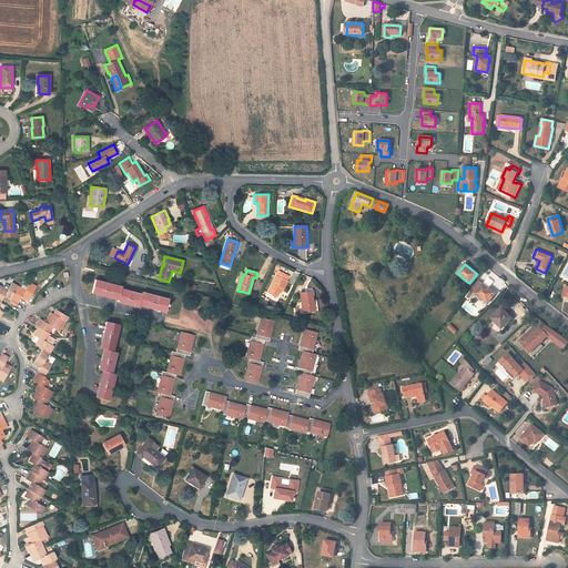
[(288,276),(279,271),(269,293),(276,296),(280,290),(282,291),(287,281),(286,281),(288,276)]
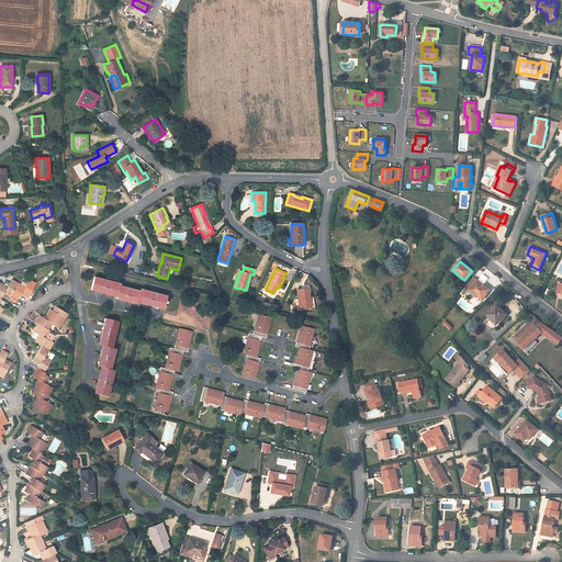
[(121,284),(94,277),(91,289),(117,295),(116,296),(116,298),(137,303),(137,302),(137,301),(164,307),(167,296),(141,289),(141,291),(120,285),(121,284)]
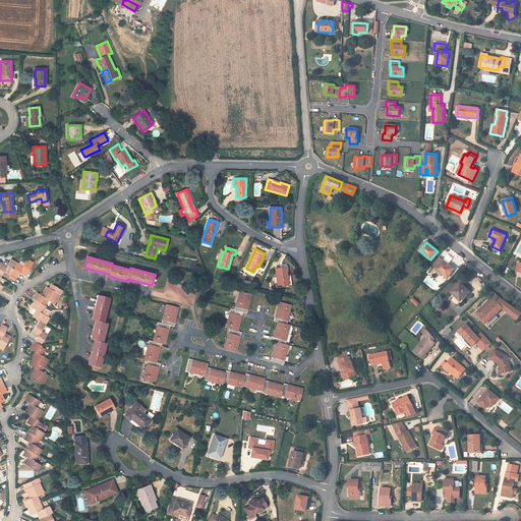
[(444,275),(448,278),(455,269),(443,261),(439,257),(431,266),(436,270),(444,275)]
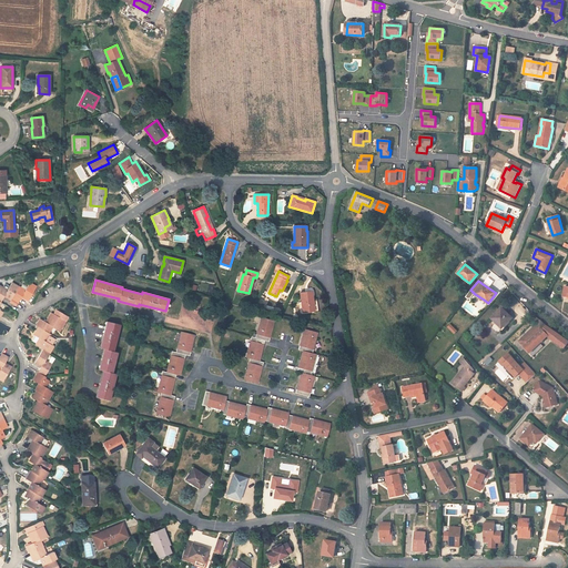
[(12,283),(8,290),(1,286),(0,285),(0,302),(1,303),(3,297),(10,301),(12,298),(19,286),(12,283)]
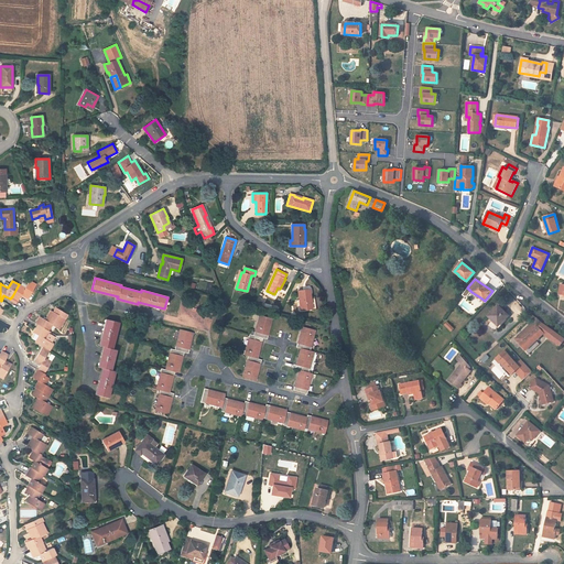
[(30,281),(25,289),(19,284),(12,296),(19,301),(21,295),(28,300),(36,285),(30,281)]
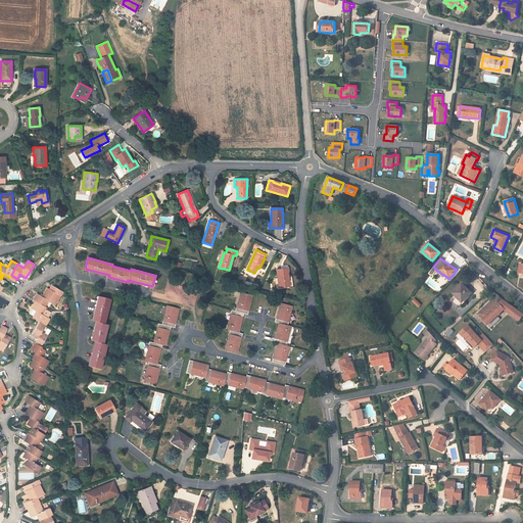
[(289,286),(287,268),(276,270),(279,287),(289,286)]
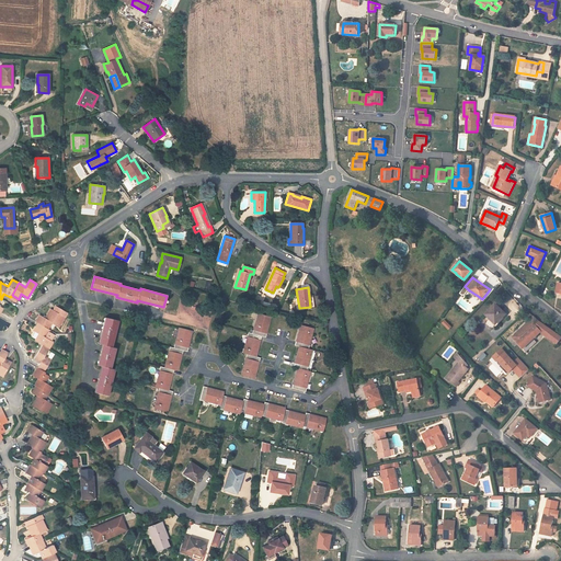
[(495,304),(485,315),(496,324),(506,315),(495,304)]
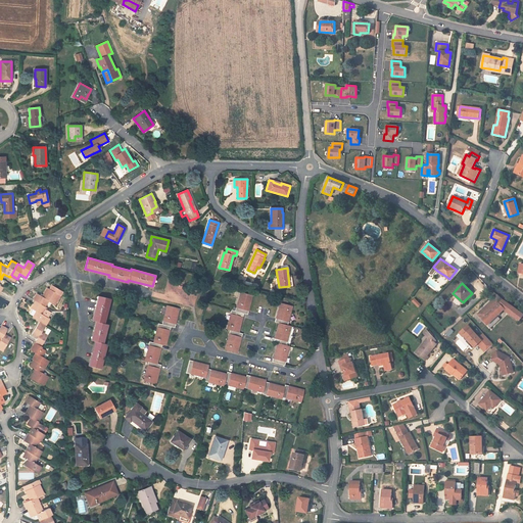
[(37,294),(33,300),(36,301),(42,305),(45,306),(48,300),(55,304),(60,295),(62,292),(52,285),(49,289),(47,288),(43,295),(42,297),(40,295),(37,294)]
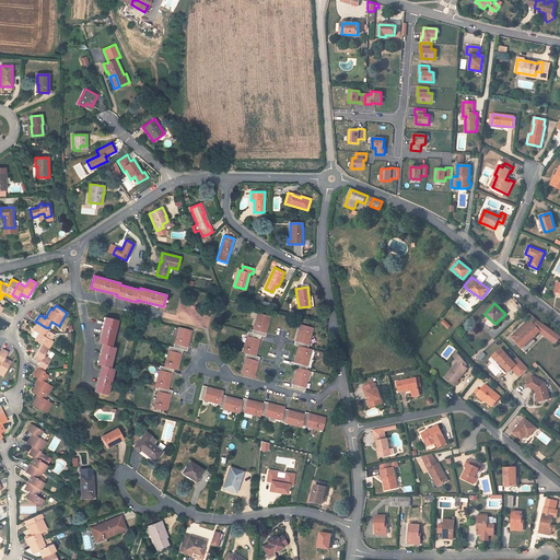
[(270,316),(259,313),(257,318),(254,329),(256,330),(255,335),(252,334),(251,334),(249,337),(248,337),(247,341),(246,341),(243,353),(246,353),(249,354),(248,359),(247,359),(245,363),(242,374),(254,377),(258,361),(259,358),(255,357),(259,339),(260,340),(261,336),(265,337),(266,333),(270,316)]
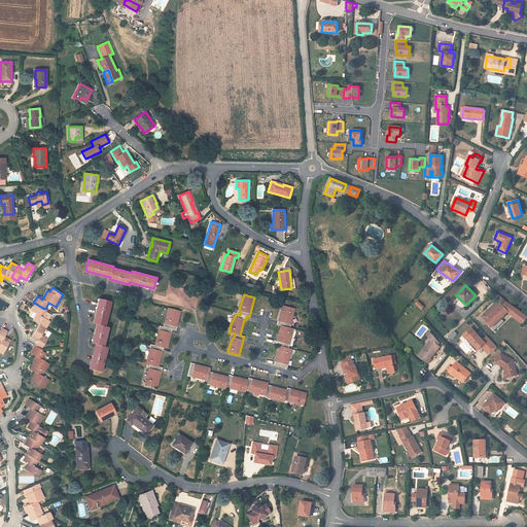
[(525,315),(506,303),(501,297),(481,317),(491,327),(501,318),(507,312),(524,323),(526,318),(526,312),(525,315)]
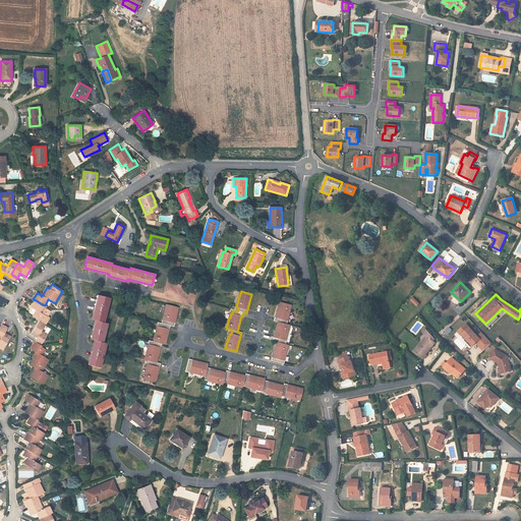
[(107,323),(103,322),(109,297),(99,295),(93,320),(95,320),(97,321),(92,339),(94,340),(95,340),(89,364),(100,367),(106,343),(102,342),(107,323)]
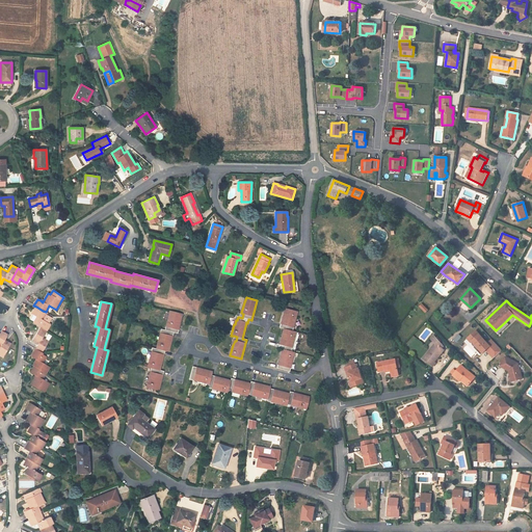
[(422,303),(419,307),(425,313),(428,310),(422,303)]
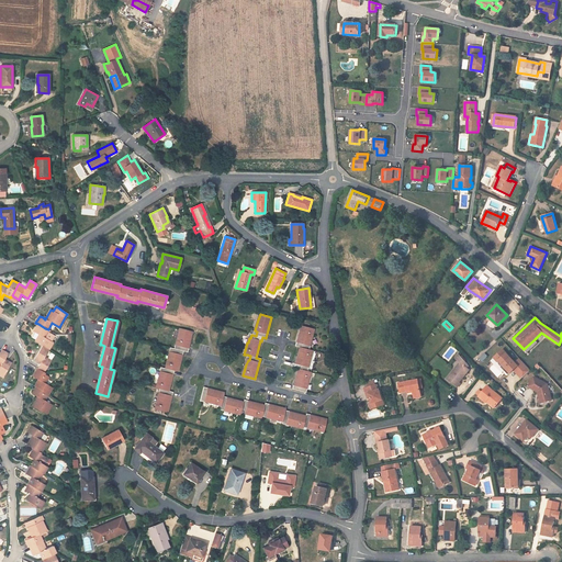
[(45,328),(38,324),(34,332),(40,335),(36,340),(35,341),(43,346),(49,349),(53,343),(46,338),(49,332),(45,329),(45,328)]
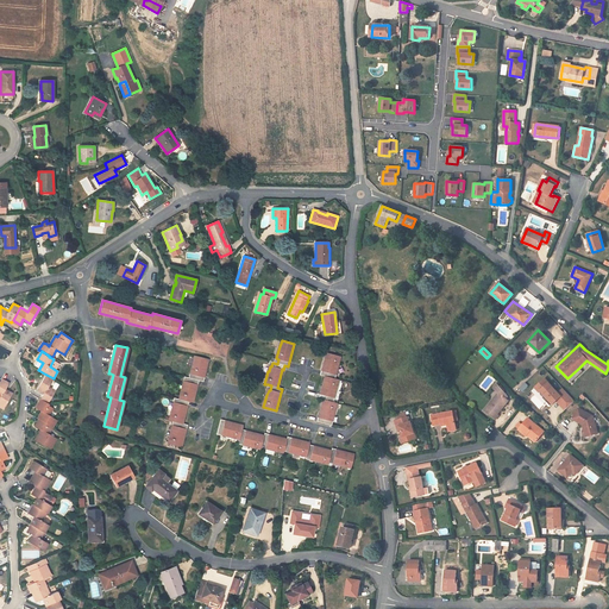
[(316,421),(327,425),(328,420),(331,420),(332,415),(333,415),(337,402),(333,402),(330,401),(331,396),(332,397),(333,391),(334,391),(338,380),(336,378),(331,377),(332,374),(334,374),(336,369),(337,369),(340,356),(327,352),(322,370),(321,370),(320,375),(325,376),(320,394),(319,399),(324,400),(319,418),(318,416),(316,421)]
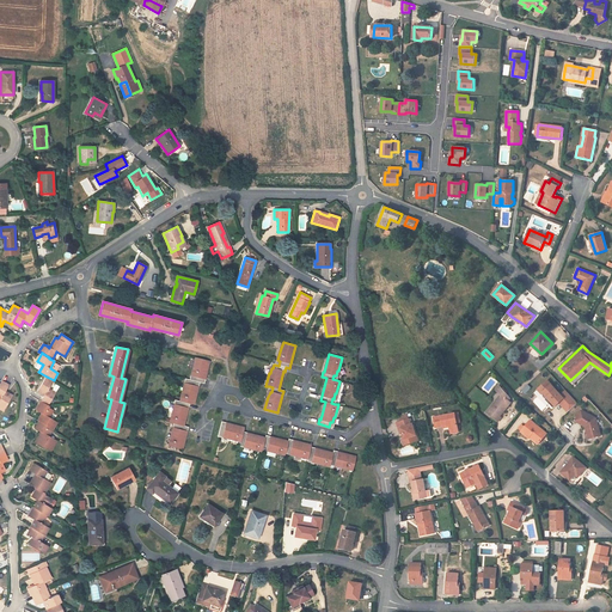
[(200,383),(204,384),(206,379),(204,379),(209,361),(197,357),(196,363),(195,363),(191,375),(194,377),(194,380),(189,380),(189,379),(188,384),(185,384),(184,389),(183,389),(181,402),(178,401),(178,405),(176,405),(175,410),(173,410),(170,422),(173,423),(177,424),(176,429),(175,428),(173,434),(172,433),(169,446),(182,450),(187,432),(188,427),(183,426),(188,408),(189,408),(190,404),(194,404),(197,386),(199,386),(200,383)]
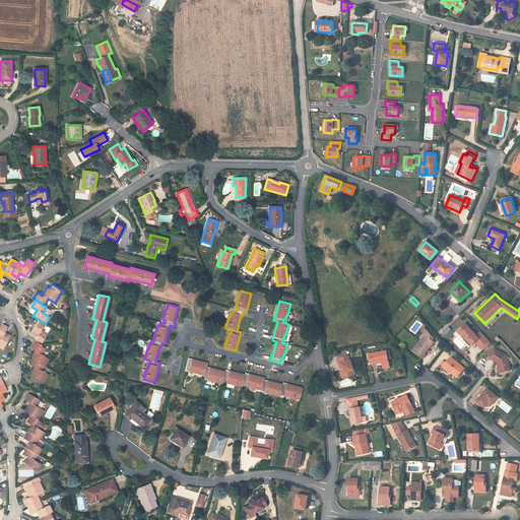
[(497,317),(495,314),(484,323),(488,326),(497,317)]
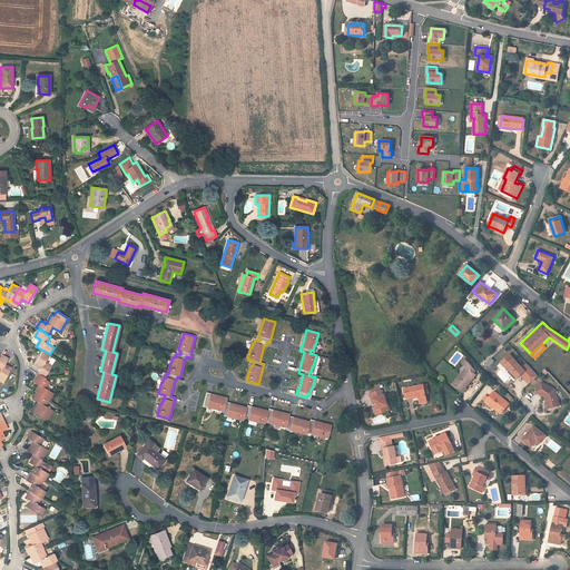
[(50,354),(43,351),(35,364),(41,369),(38,374),(45,377),(52,366),(46,362),(50,354)]
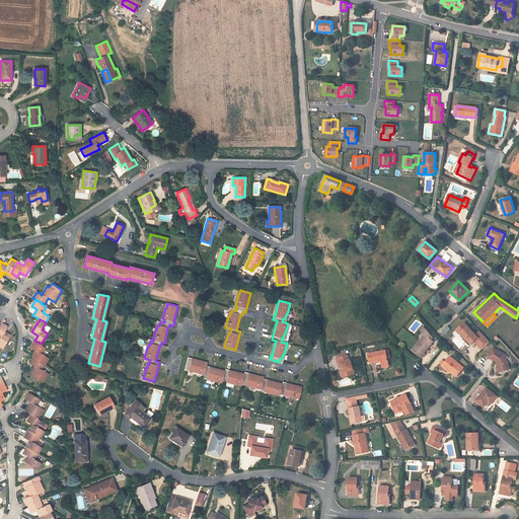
[(464,322),(456,330),(459,335),(460,334),(464,337),(467,341),(465,342),(469,346),(474,342),(475,341),(480,346),(479,347),(482,350),(490,342),(479,331),(475,336),(464,322)]
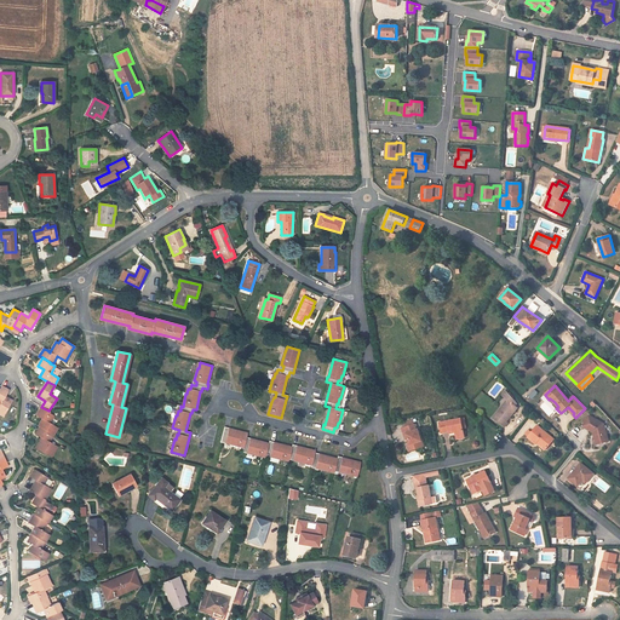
[(9,390),(1,386),(0,389),(0,414),(4,417),(12,401),(5,397),(9,390)]
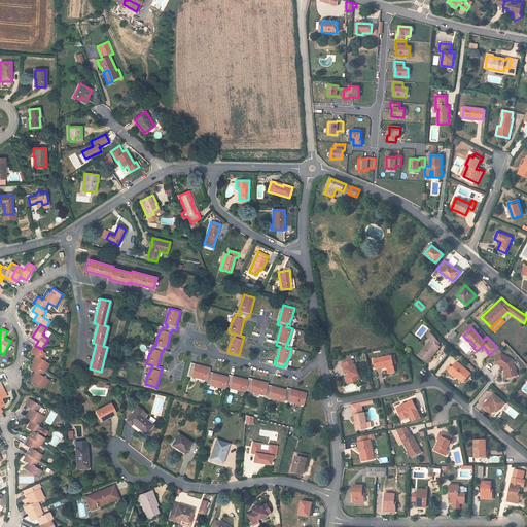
[(431,340),(419,355),(429,363),(431,359),(430,358),(440,347),(437,345),(436,344),(437,341),(429,331),(426,337),(431,340)]
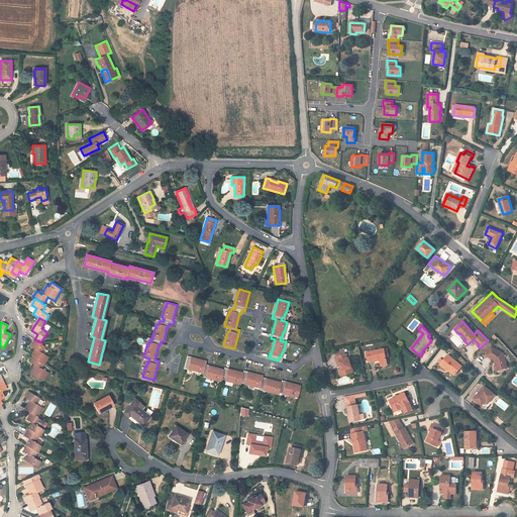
[(40,342),(34,339),(30,346),(35,349),(31,355),(33,356),(44,363),(48,356),(41,352),(44,346),(40,344),(41,343),(40,342)]
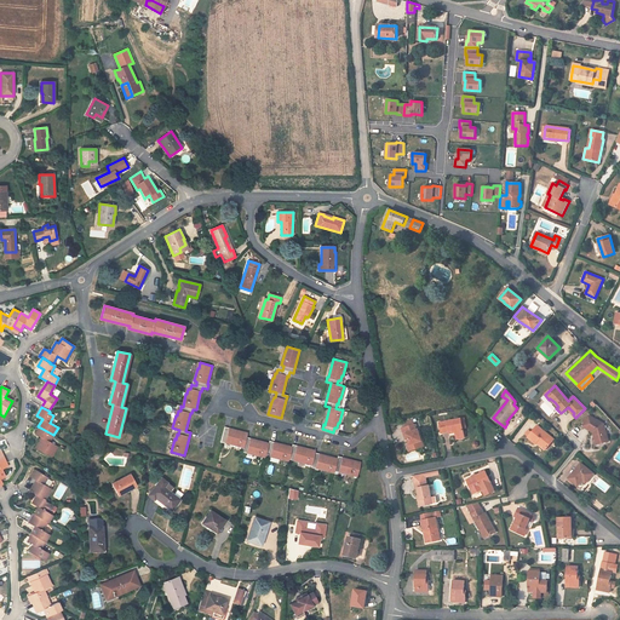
[(590,417),(583,428),(596,435),(595,436),(597,446),(609,442),(604,425),(590,417)]
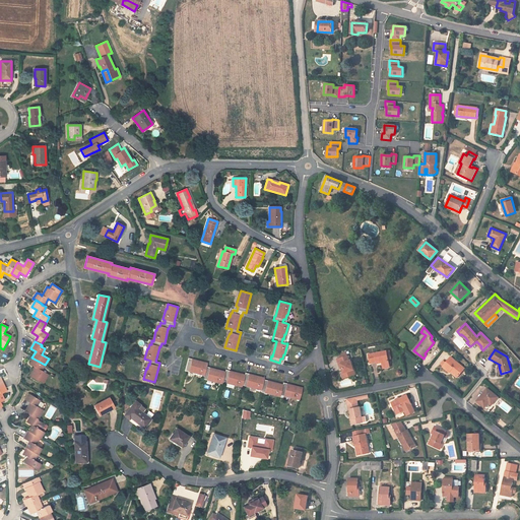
[(388,360),(387,351),(369,354),(370,364),(376,362),(382,361),(382,363),(383,367),(389,366),(388,360)]
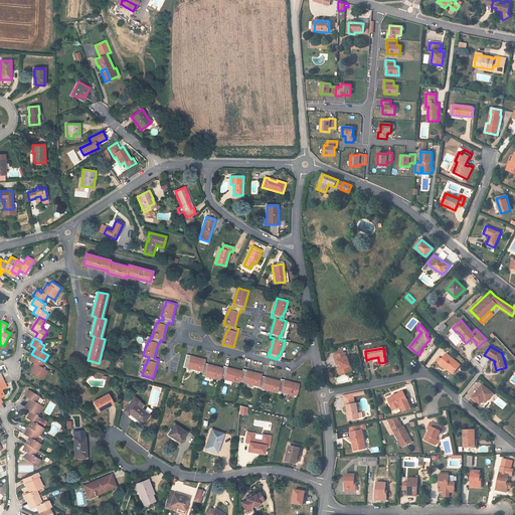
[(338,370),(340,375),(347,373),(352,371),(350,366),(347,357),(346,357),(344,352),(338,354),(334,356),(336,361),(338,360),(339,364),(340,369),(338,370)]
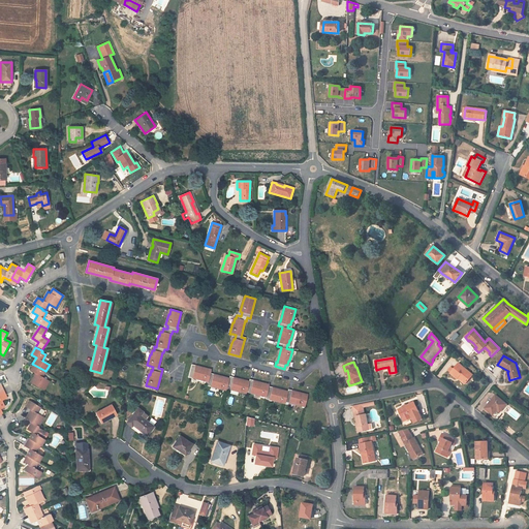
[(472,375),(459,363),(454,369),(450,367),(448,371),(450,373),(449,373),(457,379),(458,378),(459,376),(467,382),(472,375)]
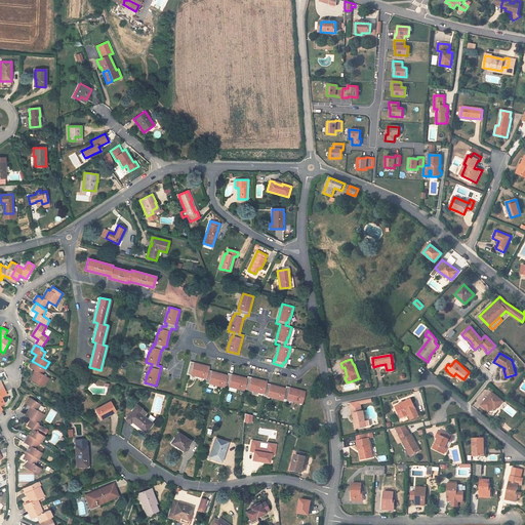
[(42,374),(45,368),(34,362),(30,368),(36,371),(30,379),(33,381),(43,388),(48,378),(42,374)]
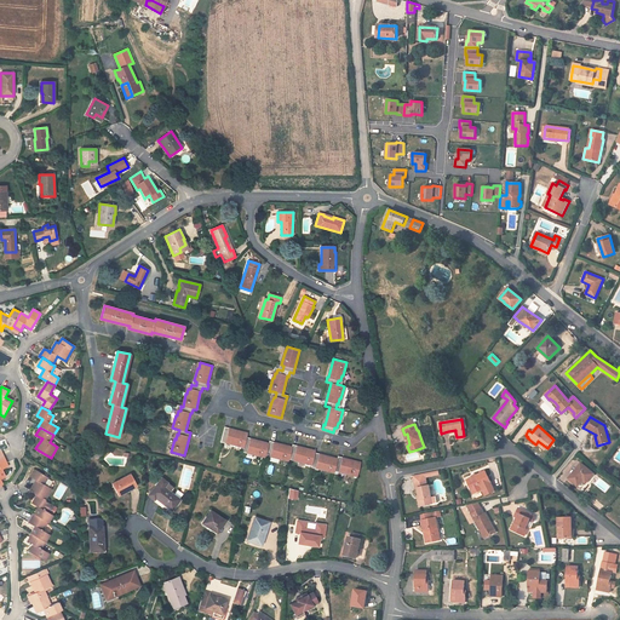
[(229,428),(224,428),(222,438),(227,440),(225,441),(231,442),(230,443),(244,447),(244,448),(247,449),(247,452),(253,453),(252,454),(265,457),(265,455),(267,452),(271,453),(270,455),(276,457),(276,458),(288,460),(290,455),(294,457),(294,459),(299,460),(299,461),(311,464),(313,464),(316,465),(316,466),(321,468),(321,469),(334,472),(334,471),(336,468),(340,469),(339,471),(345,472),(344,472),(357,476),(361,463),(343,458),(338,457),(338,459),(320,454),(315,453),(315,452),(297,447),(297,446),(293,445),(292,448),(274,443),(274,442),(269,441),(269,443),(251,438),(246,437),(247,434),(229,429),(229,428)]
